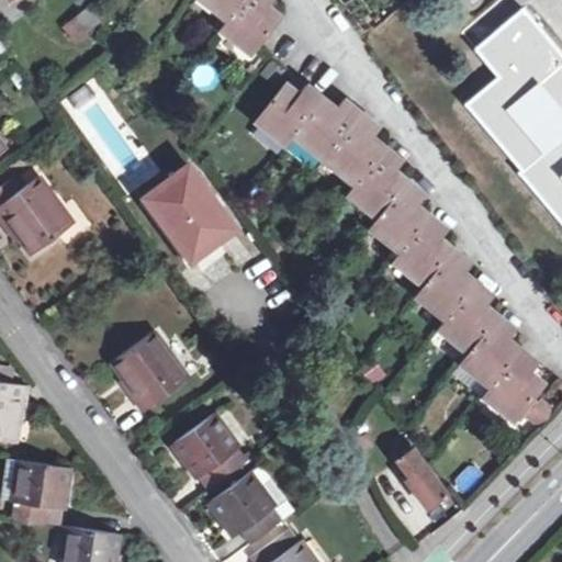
[(203,0),(227,19),(243,0),(203,0)]
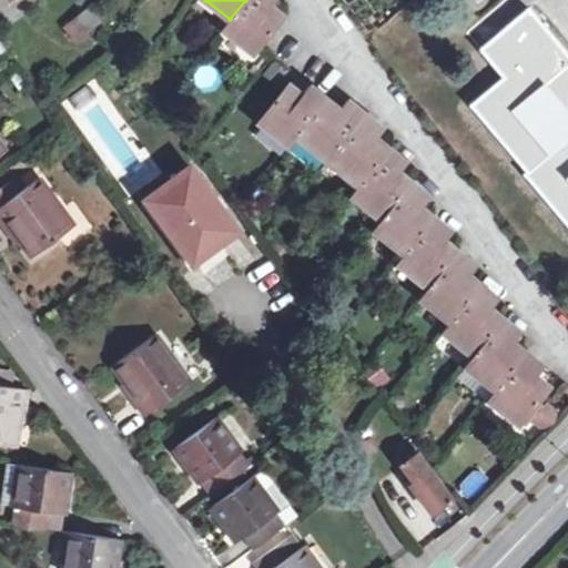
[(245,0),(230,19),(223,29),(254,53),(283,17),(272,7),(276,0),(245,0)]
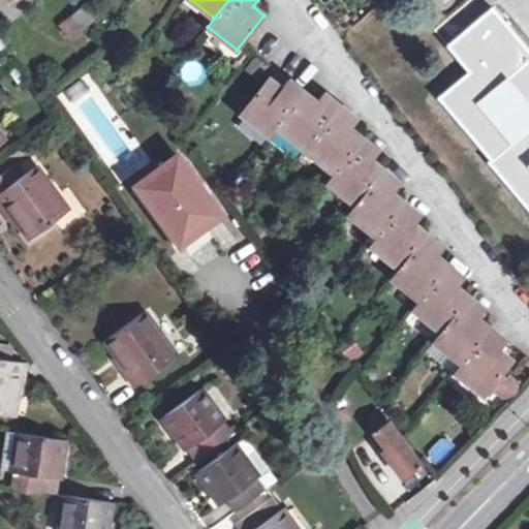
[(95,20),(85,5),(70,16),(82,30),(95,20)]
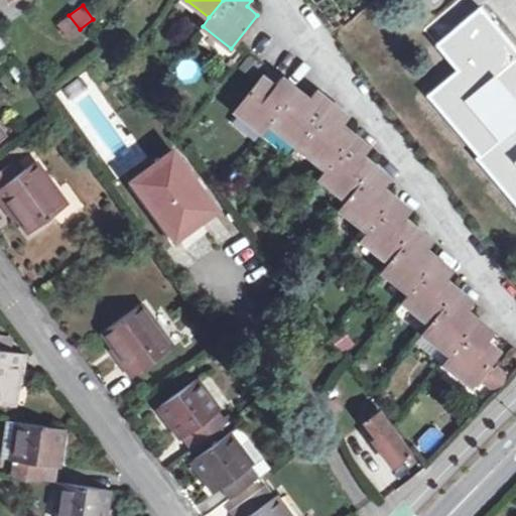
[(515,43),(485,8),(442,43),(464,71),(433,95),(485,156),(504,139),(474,102),(502,78),(515,95),(515,43)]
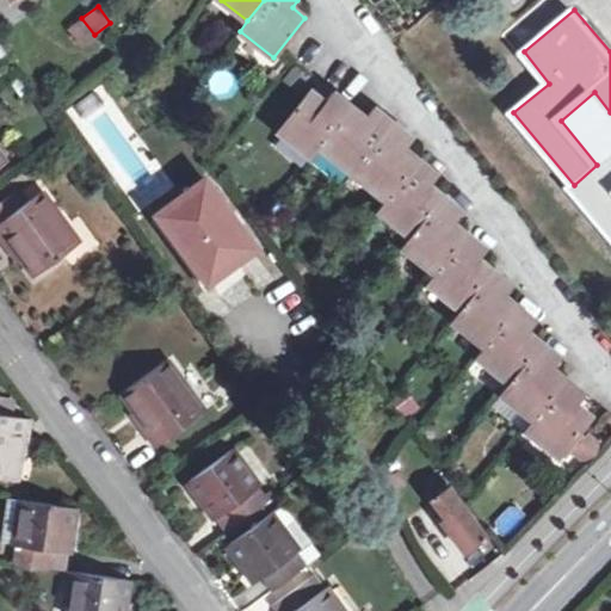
[(94,35),(81,18),(68,28),(81,45),(94,35)]
